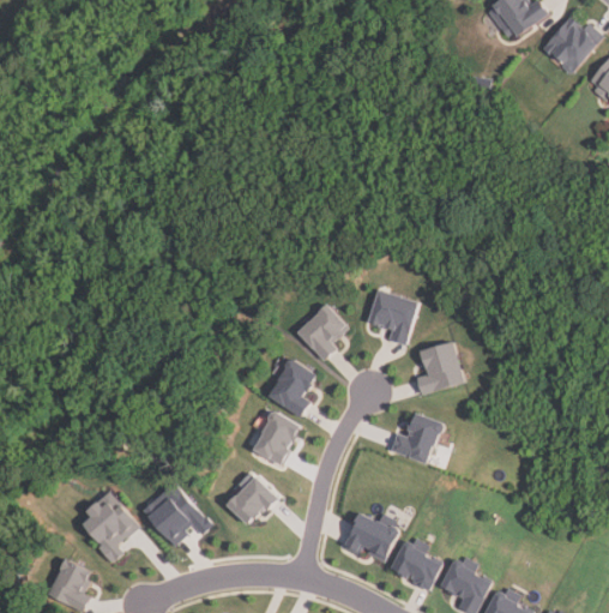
[(536,0),(546,14),(514,36),(512,32),(505,37),(487,12),(493,7),(490,5),(496,0),(520,0),(526,7),(536,0)]
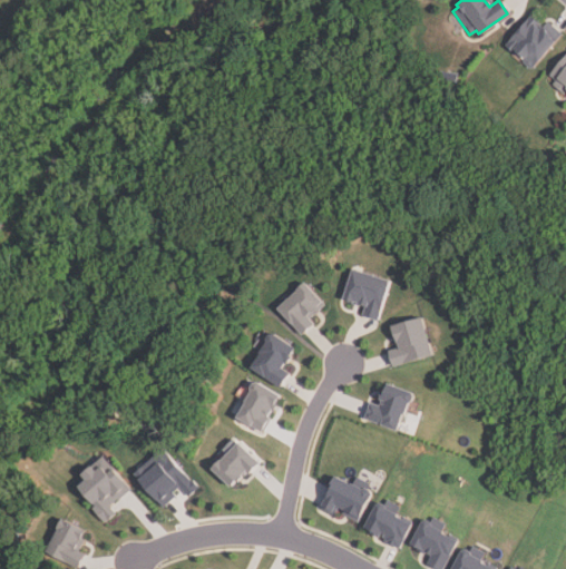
[(559,33),(530,68),(527,69),(521,65),(520,62),(524,58),(513,49),(510,52),(504,46),(528,17),(535,22),(533,25),(537,28),(539,26),(545,30),(549,25),(559,33)]
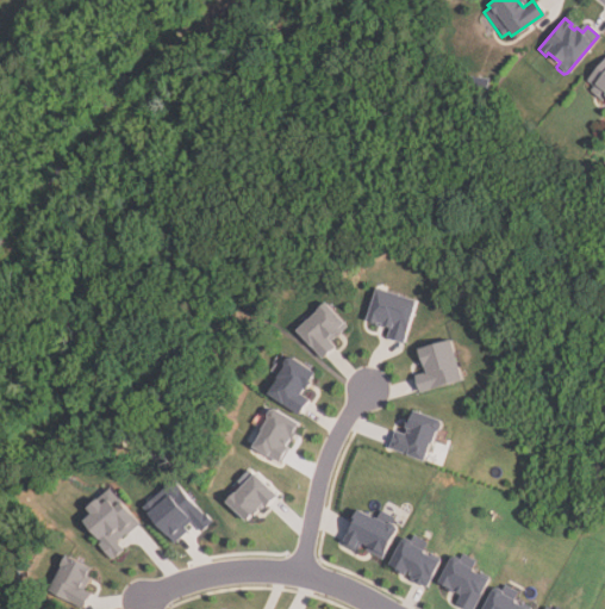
[(604,95),(599,100),(587,91),(591,87),(584,80),(604,55),(604,95)]
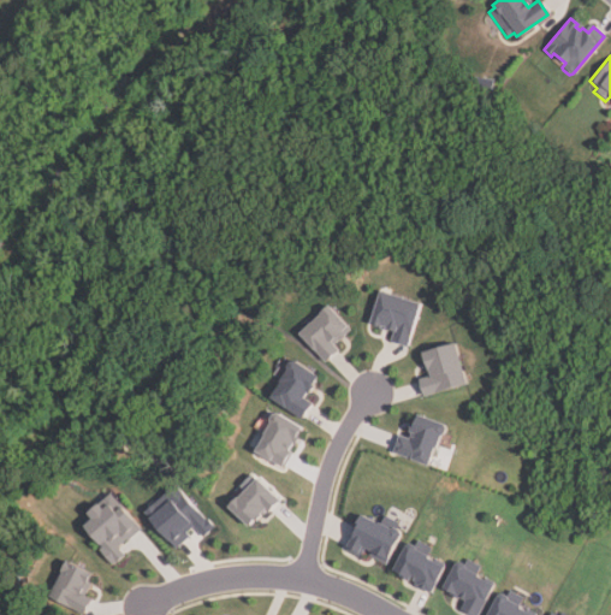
[(403,346),(389,341),(392,331),(385,329),(385,331),(372,327),(371,325),(368,324),(378,293),(416,305),(403,346)]
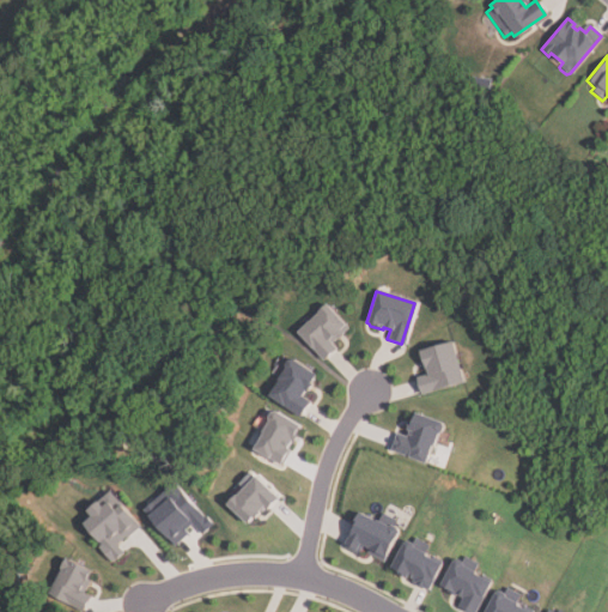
[(330,344),(347,328),(323,303),(315,311),(316,311),(295,332),(322,361),(335,349),(330,344)]
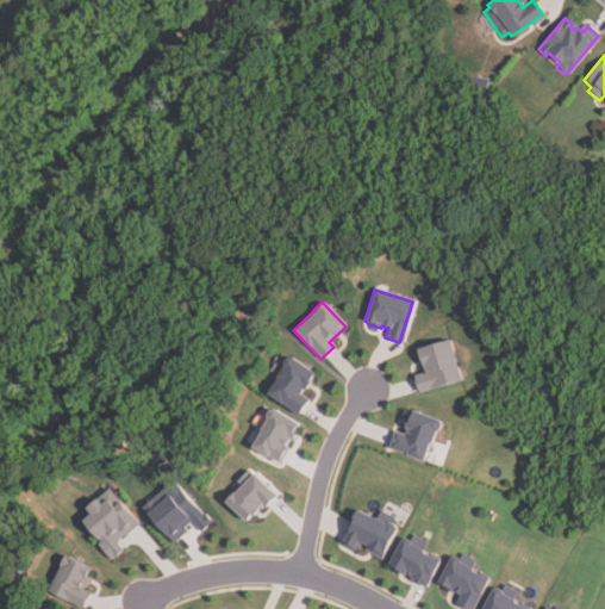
[(412,376),(417,392),(460,380),(448,340),(415,349),(418,358),(416,359),(419,370),(422,370),(423,372),(412,376)]
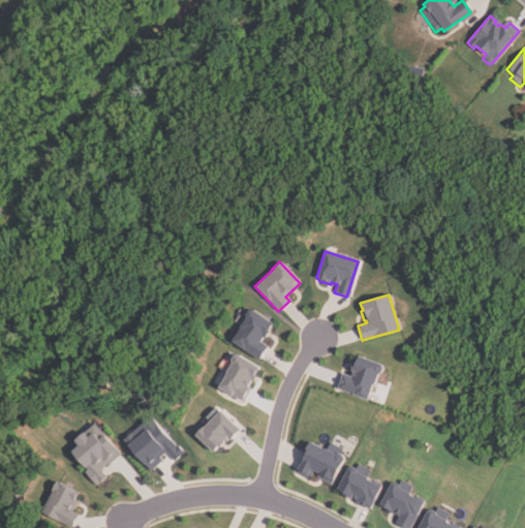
[(271,323),(266,331),(268,332),(264,338),(261,337),(258,342),(266,347),(257,361),(229,341),(239,328),(238,327),(245,318),(244,314),(247,310),(251,309),(271,323)]
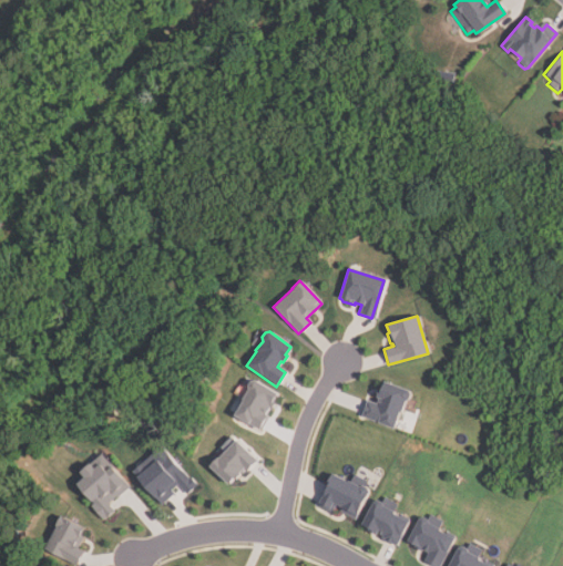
[(247,389),(246,386),(248,381),(253,380),(276,393),(270,401),(274,402),(268,411),(267,410),(264,414),(266,417),(258,431),(232,415),(247,389)]
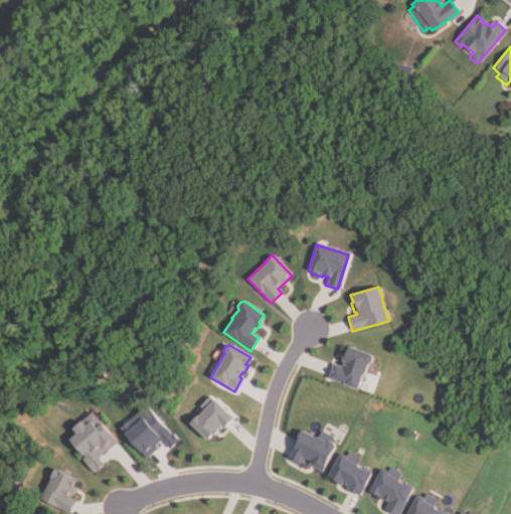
[(339,367),(331,364),(326,378),(355,389),(361,375),(362,375),(366,364),(369,363),(370,358),(369,355),(347,346),(343,356),(341,356),(340,361),(342,361),(339,367)]
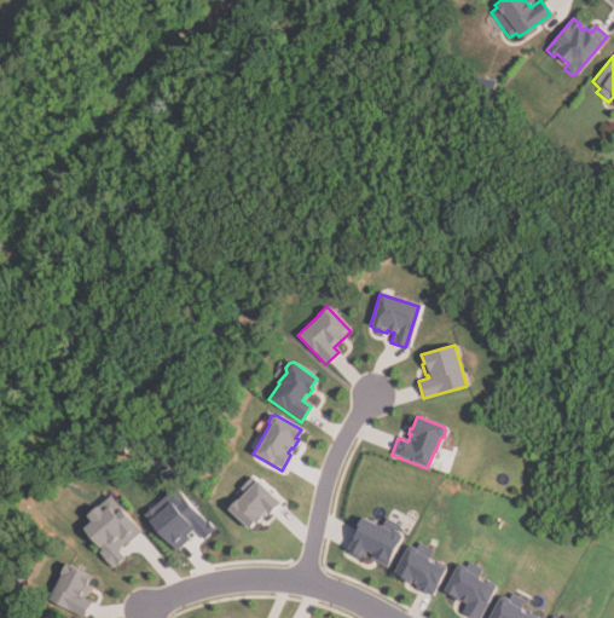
[(243,494),(238,489),(249,478),(254,481),(255,480),(278,503),(267,515),(264,512),(259,517),(260,519),(254,525),(253,523),(247,529),(227,509),(243,494)]
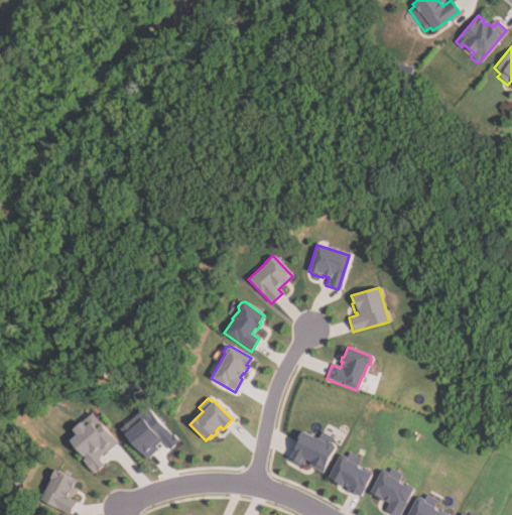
[(168,451),(177,442),(171,434),(170,435),(145,407),(119,429),(145,460),(156,449),(154,446),(160,441),(168,451)]
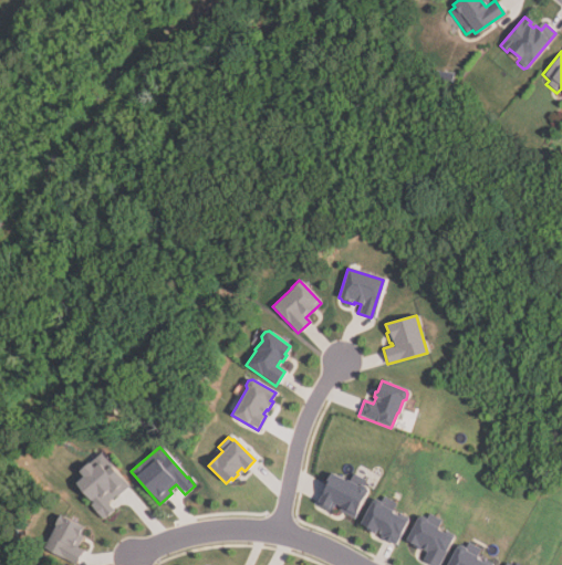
[(107,503),(127,487),(110,466),(104,470),(99,462),(93,467),(89,462),(77,471),(82,477),(74,482),(92,503),(89,505),(101,521),(113,511),(107,503)]
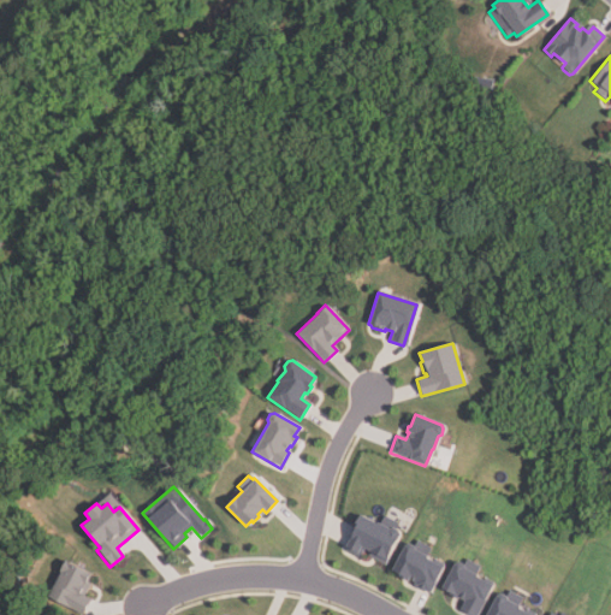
[(357,559),(362,550),(367,551),(365,556),(383,566),(398,536),(397,531),(391,527),(387,528),(377,522),(375,525),(359,515),(340,550),(357,559)]
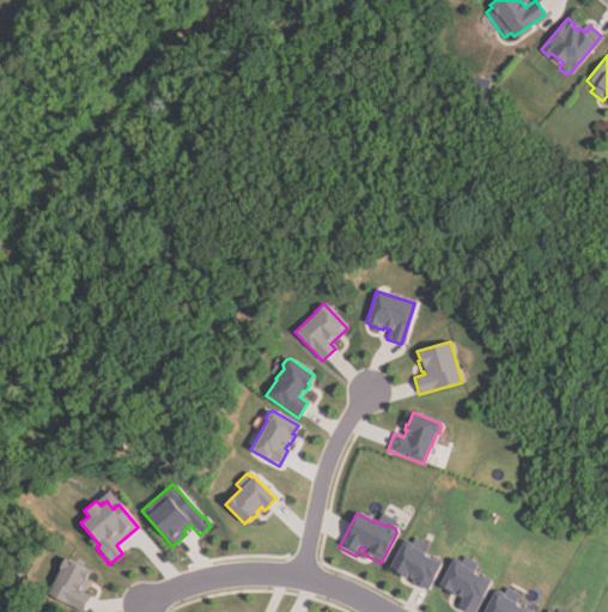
[(388,568),(401,543),(405,541),(411,544),(412,547),(423,553),(423,556),(439,564),(435,574),(425,591),(411,583),(412,580),(405,576),(403,579),(396,574),(397,573),(388,568)]
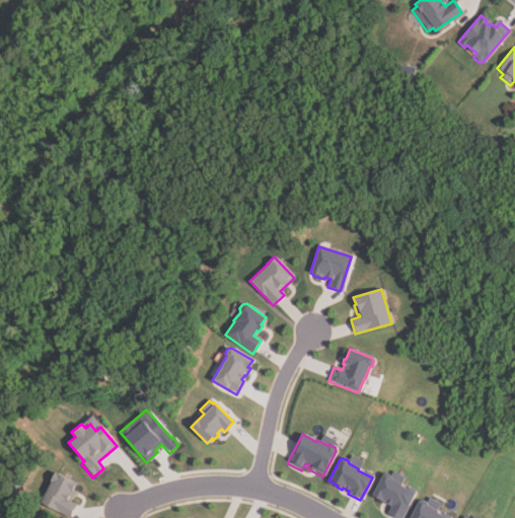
[(38,503),(66,517),(69,517),(75,505),(69,502),(75,493),(72,491),(75,484),(54,472),(38,503)]
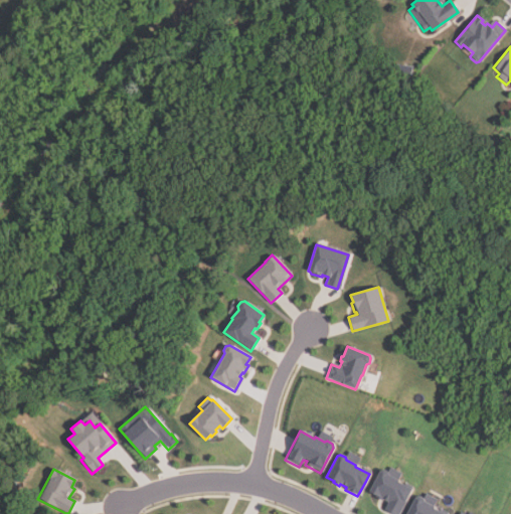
[(367,492),(378,471),(382,470),(387,472),(388,476),(397,481),(396,482),(410,490),(397,513),(389,513),(383,510),(387,503),(381,499),(380,501),(374,498),(375,496),(367,492)]
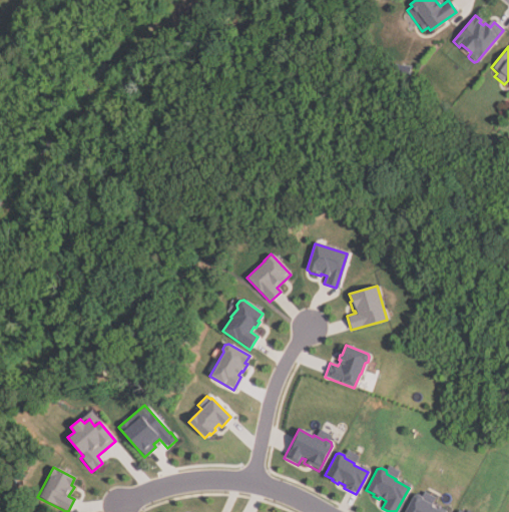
[(405,511),(413,496),(417,495),(422,497),(423,501),(432,506),(431,507),(441,511),(405,511)]
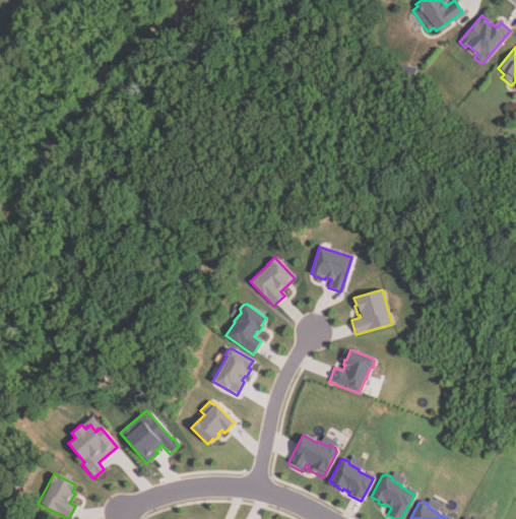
All buildings are outlined.
